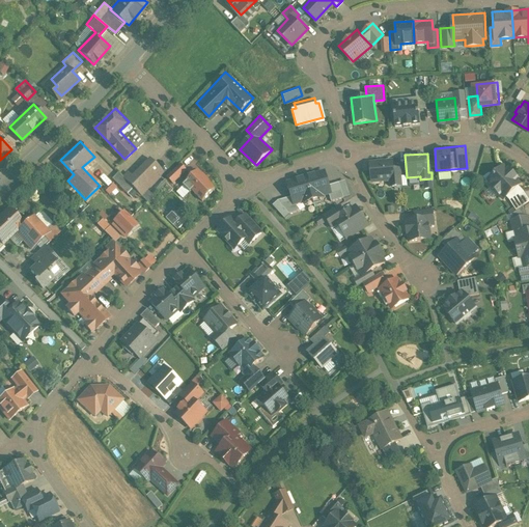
[(162,170),(149,159),(133,175),(127,169),(121,174),(134,186),(141,193),(162,170)]
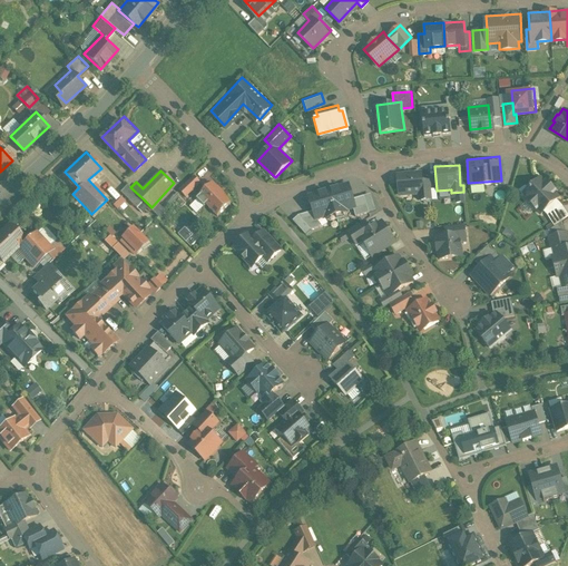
[(421,171),(398,173),(400,193),(420,192),(421,199),(432,198),(431,177),(422,178),(421,171)]
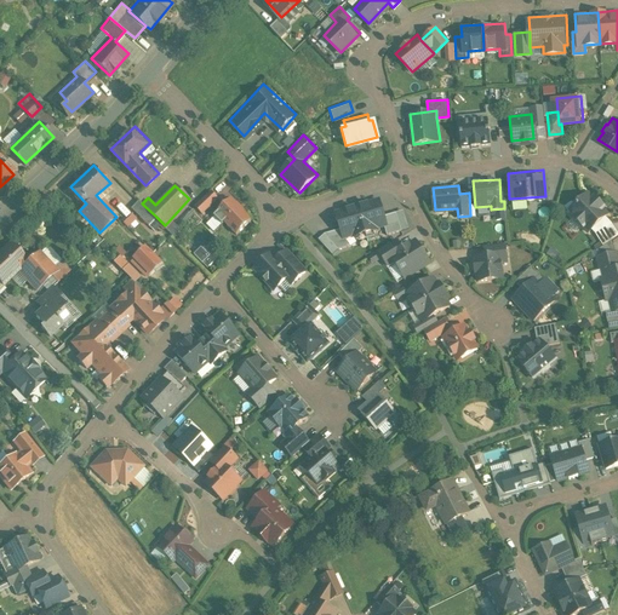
[(217,195),(211,189),(196,203),(202,210),(217,195)]
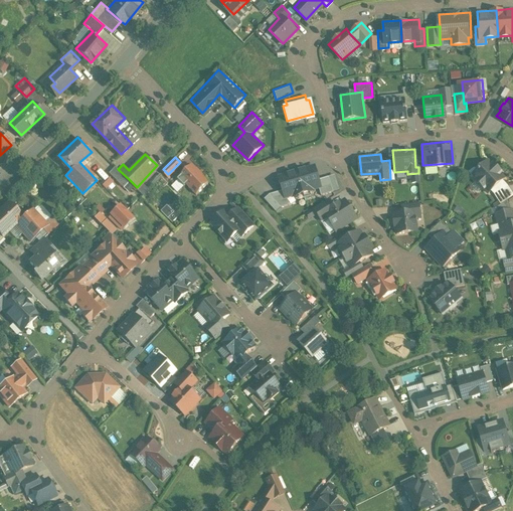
[(507,175),(489,157),(472,175),(490,192),(494,189),(504,178),(507,175)]
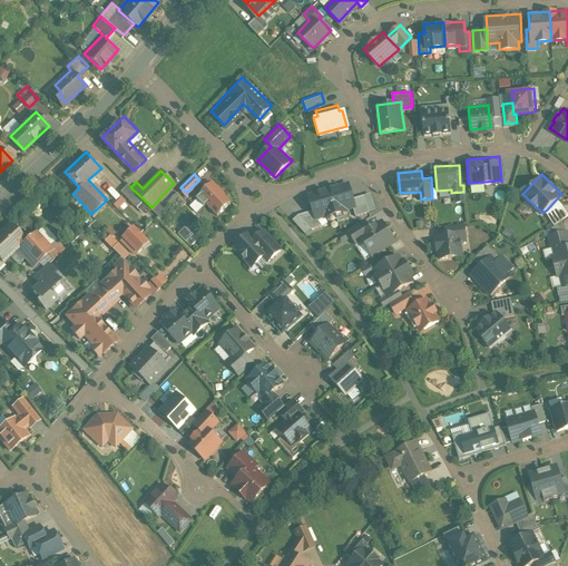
[(333,211),(353,204),(345,178),(325,185),(333,211)]
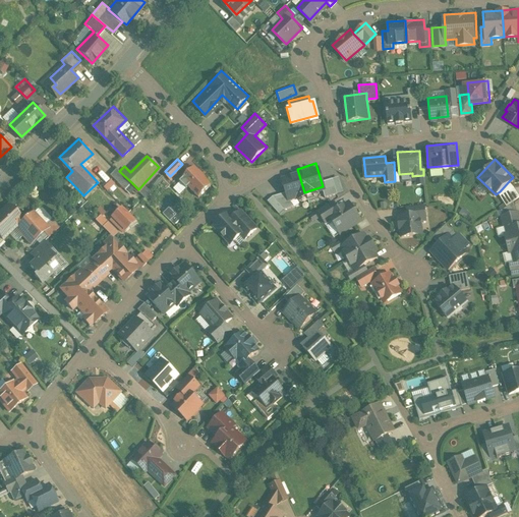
[(213,184),(195,166),(182,178),(199,196),(213,184)]
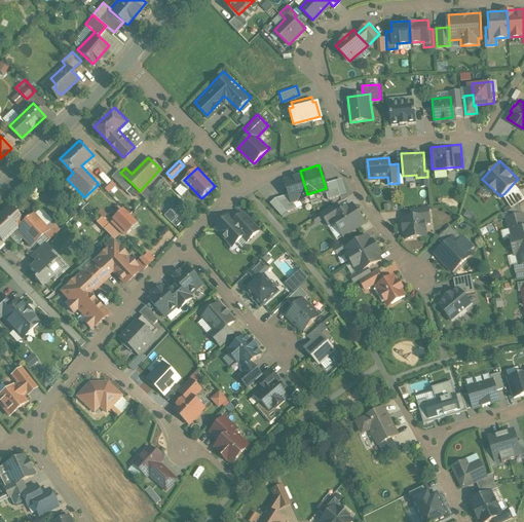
[(116,169),(111,175),(126,190),(133,184),(120,173),(116,169)]
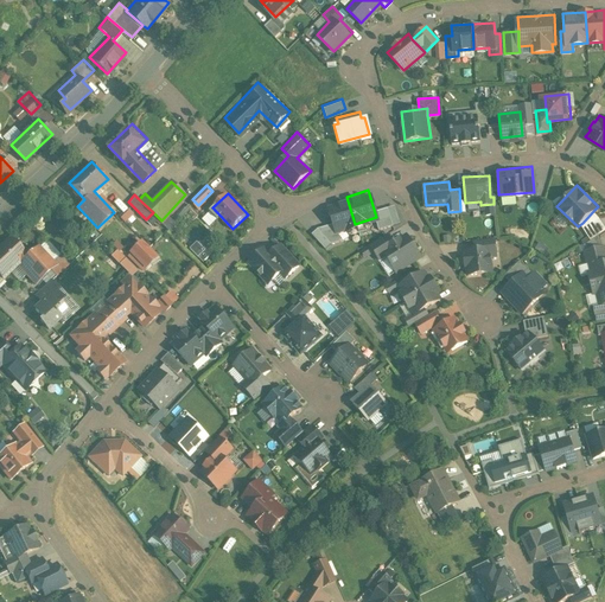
[(333,230),(355,224),(346,197),(325,203),(333,230)]
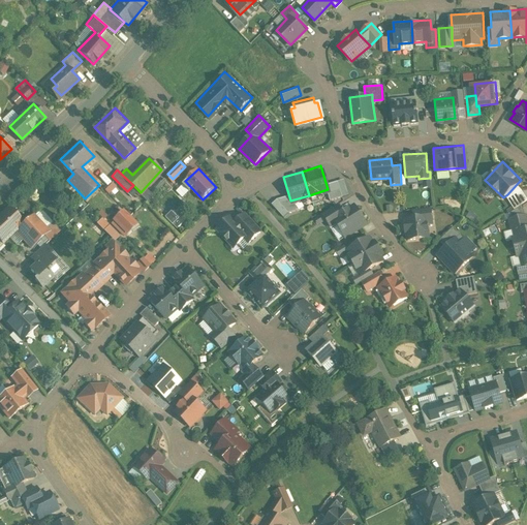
[(510,197),(516,208),(526,198),(526,197),(521,187),(518,183),(507,194),(510,197)]
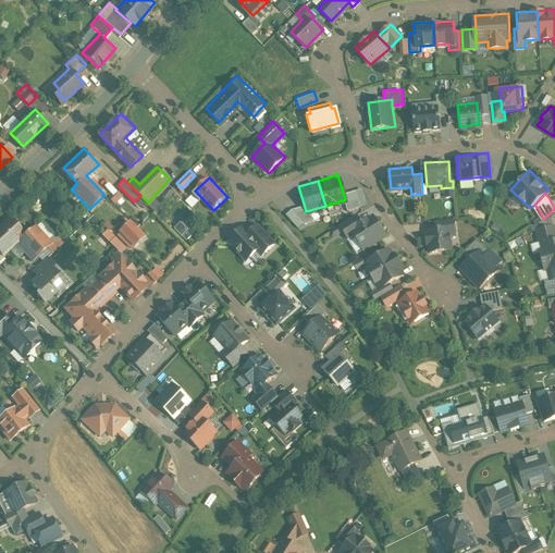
[(360,212),(331,231),(334,236),(343,231),(348,240),(355,235),(364,250),(387,236),(375,217),(366,222),(360,212)]
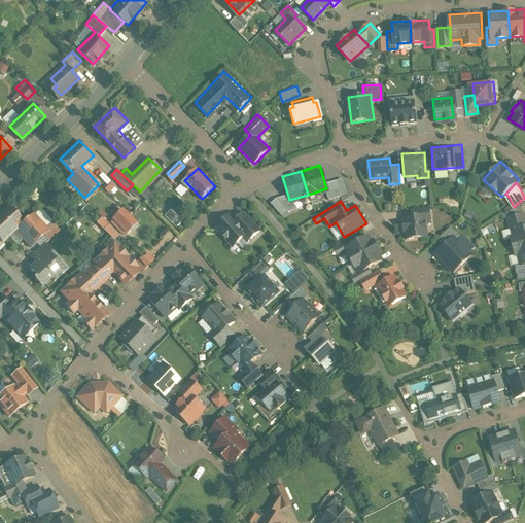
[(135,218),(121,205),(109,216),(123,230),(135,218)]
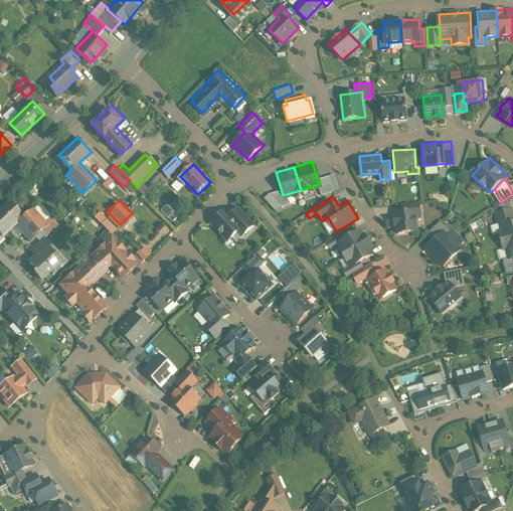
[(24,216),(9,201),(0,209),(0,232),(4,237),(16,226),(28,237),(44,221),(32,208),(24,216)]
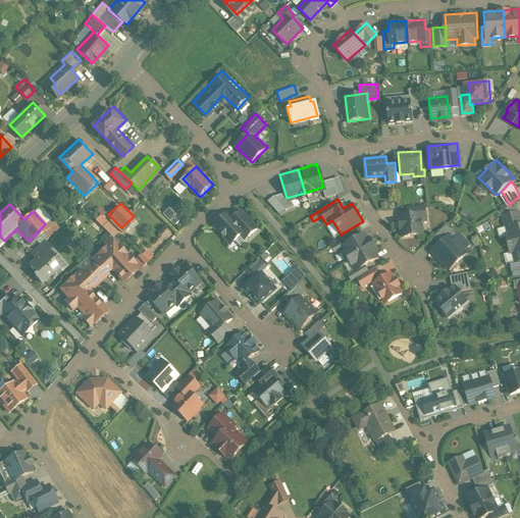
[(408,214),(401,214),(402,237),(424,235),(423,217),(430,217),(429,205),(407,206),(408,214)]
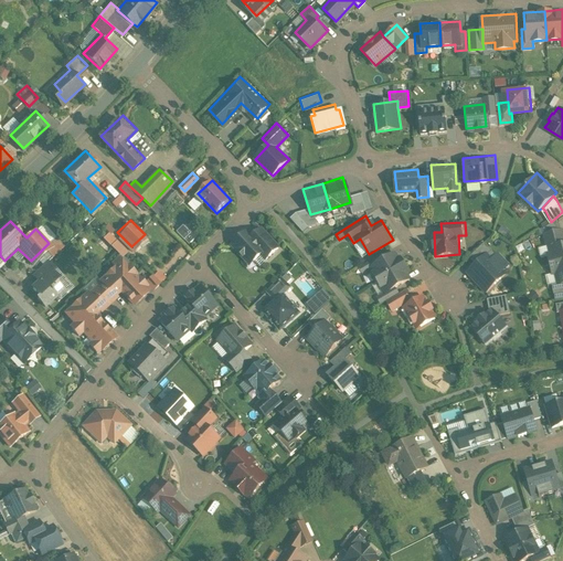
[(282,246),(261,225),(252,233),(247,229),(232,244),(251,264),(263,252),(269,258),(282,246)]
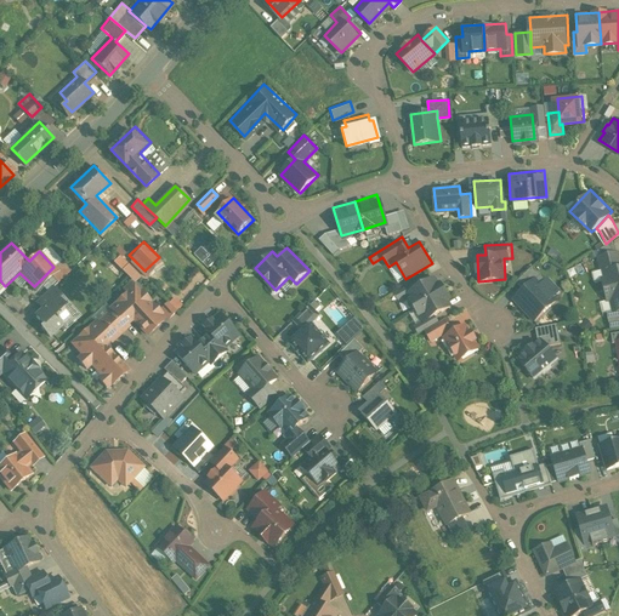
[(618,251),(597,257),(600,269),(618,264),(618,251)]
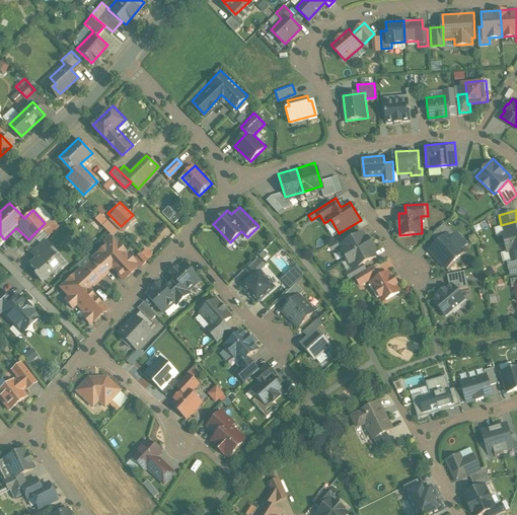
[(516,221),(505,224),(506,231),(502,232),(503,241),(516,238),(516,221)]
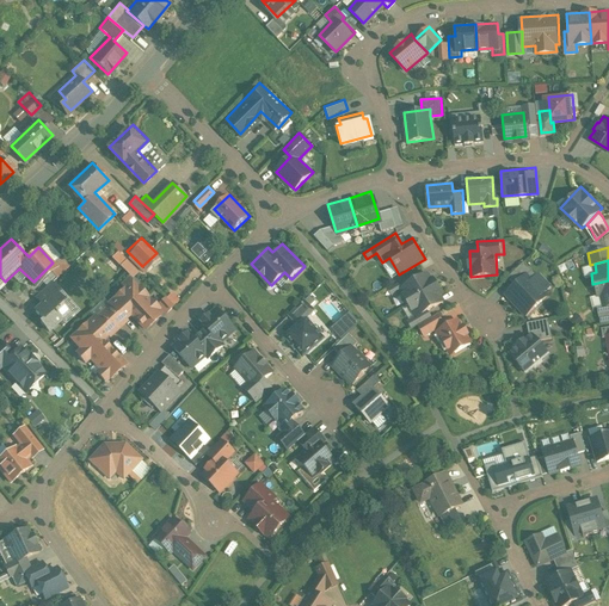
[(528,273),(505,294),(527,316),(548,295),(546,292),(553,285),(540,272),(533,278),(528,273)]
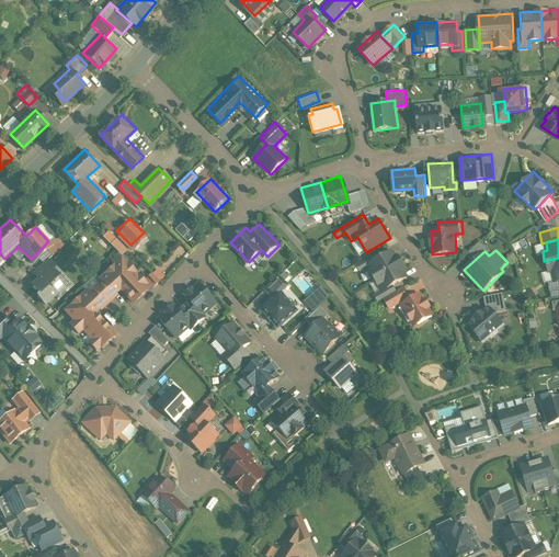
[(399,251),(378,261),(375,256),(356,264),(361,272),(372,266),(377,277),(406,263),(399,251)]
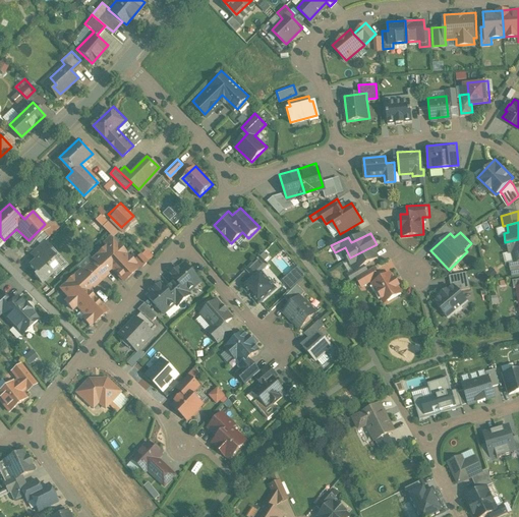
[(87,266),(103,281),(113,270),(129,254),(113,239),(87,266)]
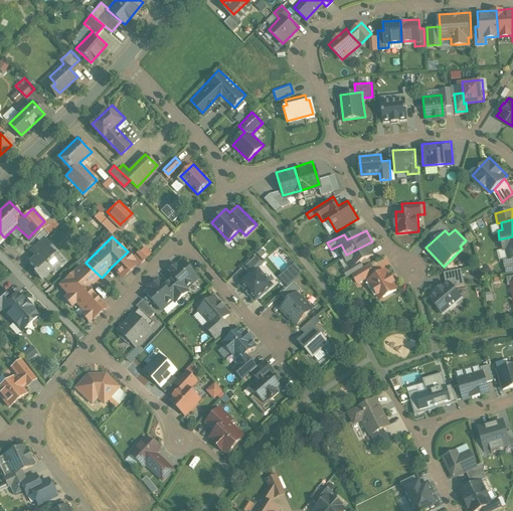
[(512,236),(499,239),(501,248),(506,248),(507,257),(512,256),(512,236)]
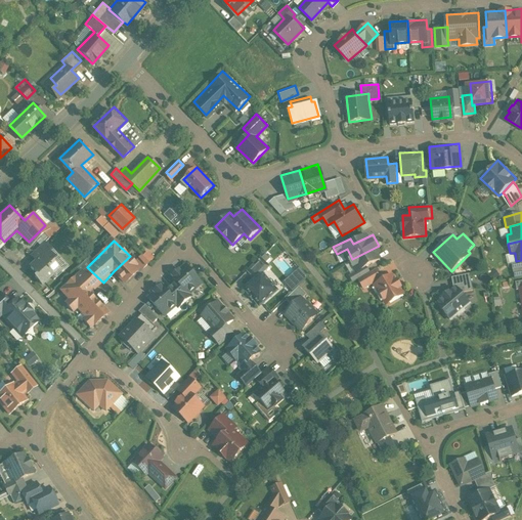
[(382,254),(379,246),(352,259),(358,272),(350,276),(352,280),(372,270),(370,267),(384,261),(380,254),(382,254)]
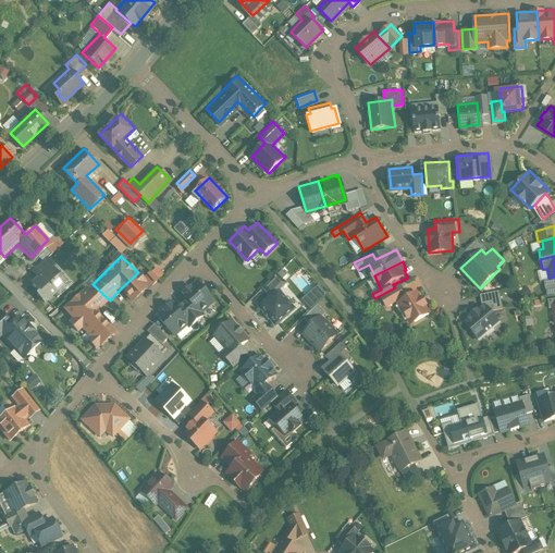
[(56,273),(48,265),(31,281),(37,289),(35,291),(42,299),(60,283),(53,275),(56,273)]
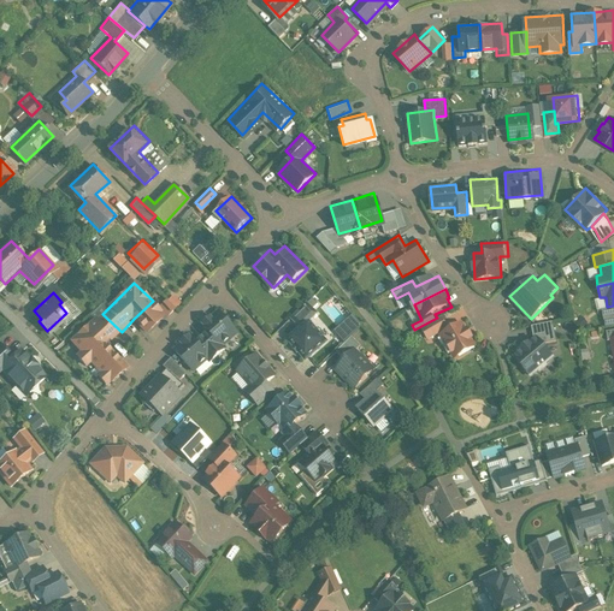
[(319,310),(308,300),(290,318),(300,327),(308,320),(319,310)]
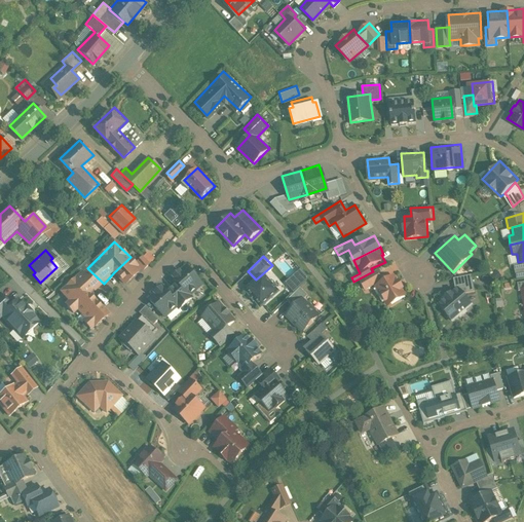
[(131,257),(114,272),(126,285),(142,270),(131,257)]
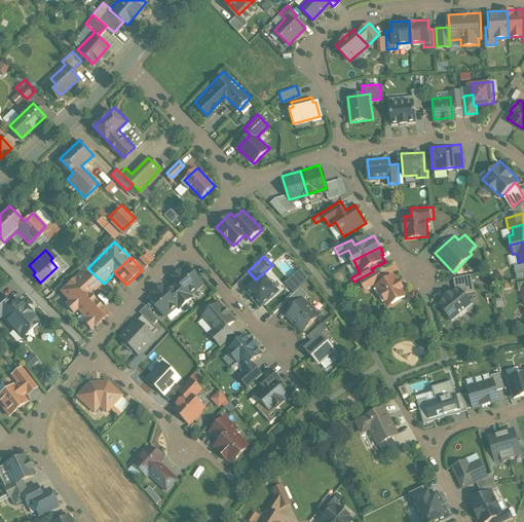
[(169,283),(187,304),(193,299),(190,295),(203,284),(188,266),(169,283)]
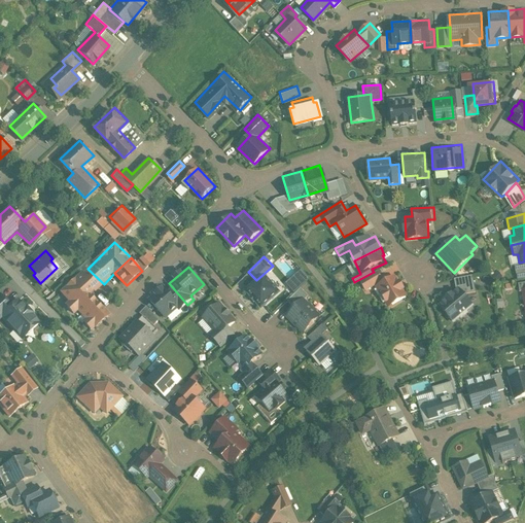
[(104,284),(88,269),(62,292),(70,301),(66,305),(75,315),(79,312),(96,298),(94,294),(104,284)]
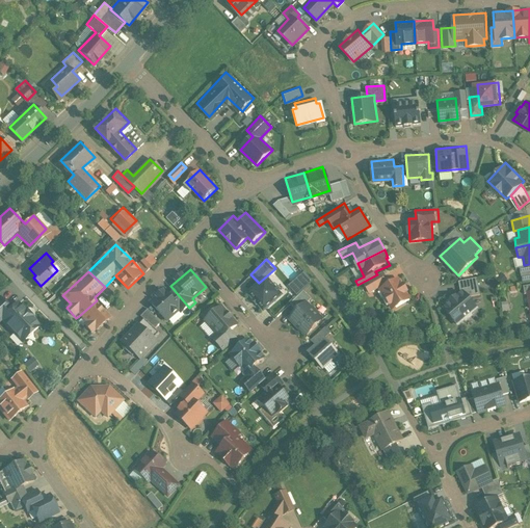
[(458,286),(439,302),(456,322),(478,305),(467,291),(477,290),(474,273),(457,278),(458,286)]
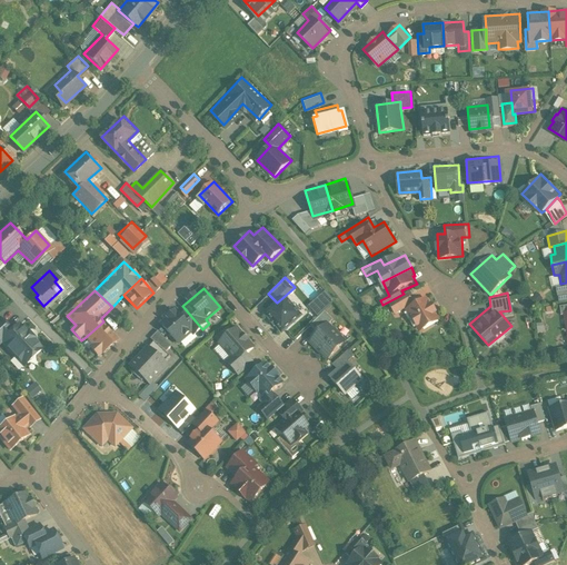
[(414,301),(409,294),(389,304),(395,313),(414,301)]
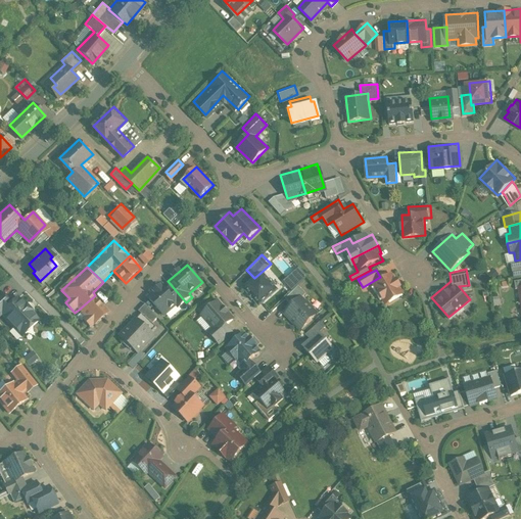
[(277,286),(262,272),(254,278),(245,288),(259,302),(277,286)]
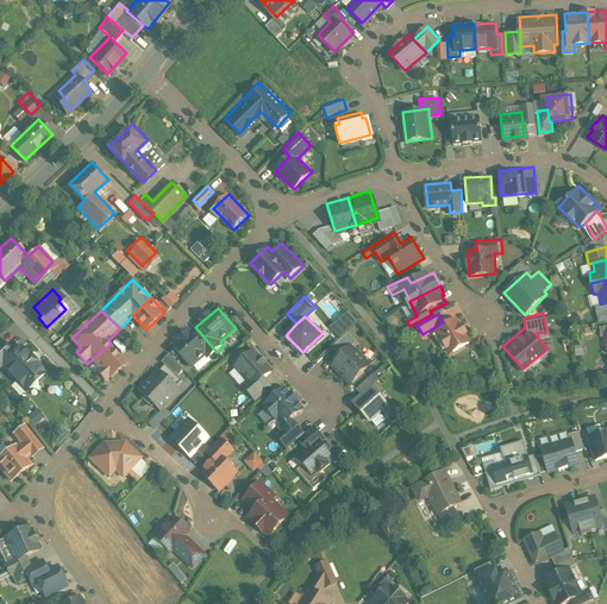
[(460,318),(438,329),(450,353),(473,341),(460,318)]
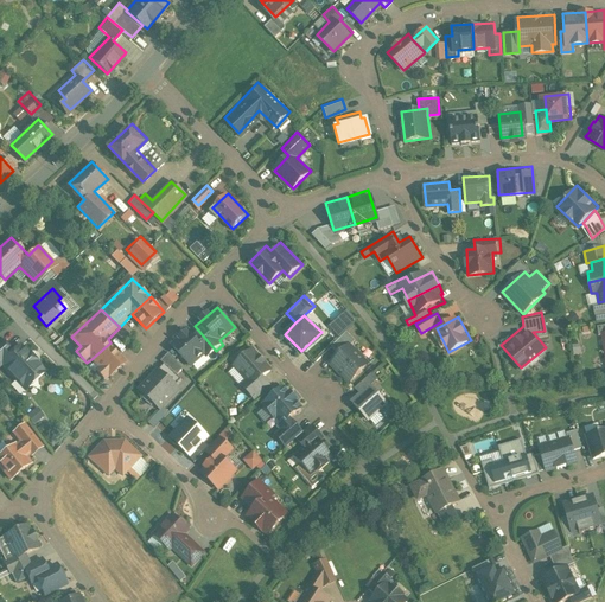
[(195,326),(172,345),(190,366),(204,353),(208,358),(216,351),(195,326)]
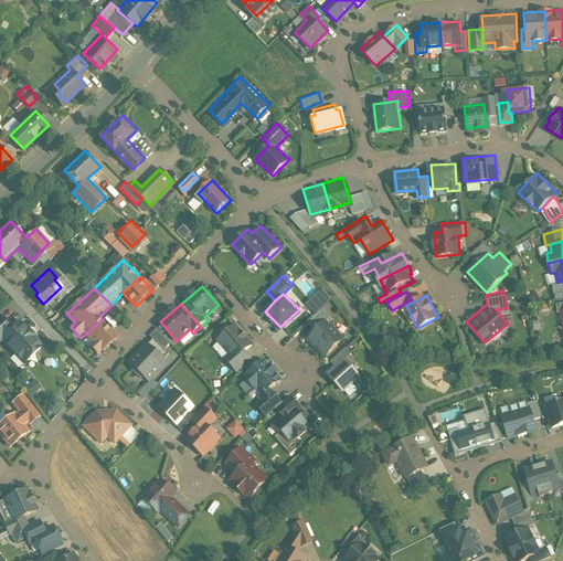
[(332,315),(324,307),(308,323),(316,330),(328,319),(332,315)]
